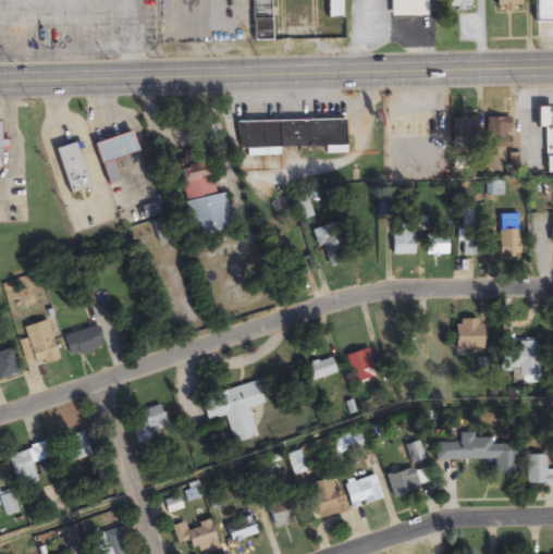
[(253,0),(254,38),(271,38),(271,0),(253,0)]
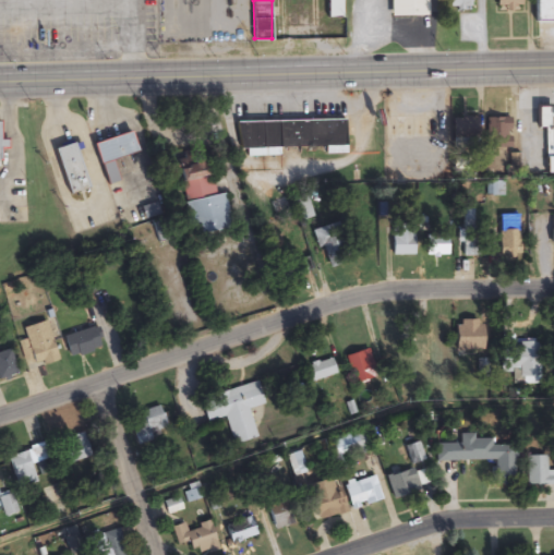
[(328,0),(328,14),(346,14),(346,0),(328,0)]
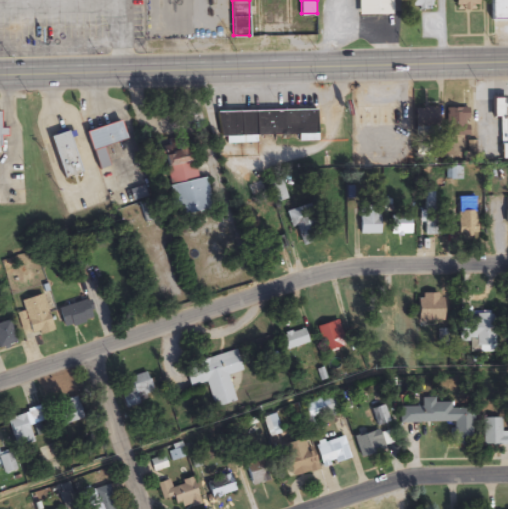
[(358,0),(358,12),(394,12),(394,0),(358,0)]
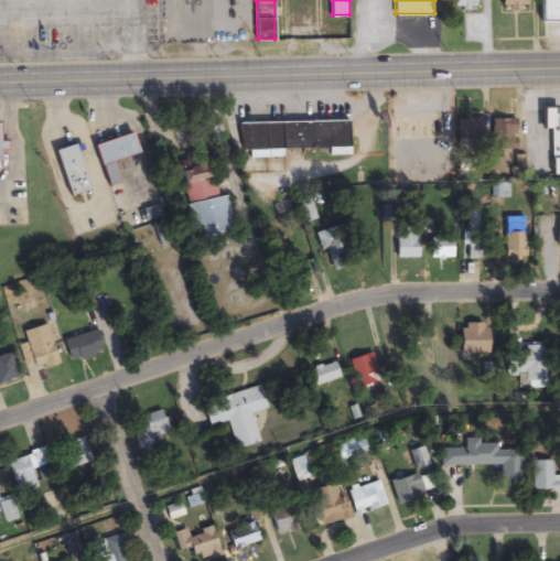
[(541,0),(541,22),(559,21),(559,0),(541,0)]
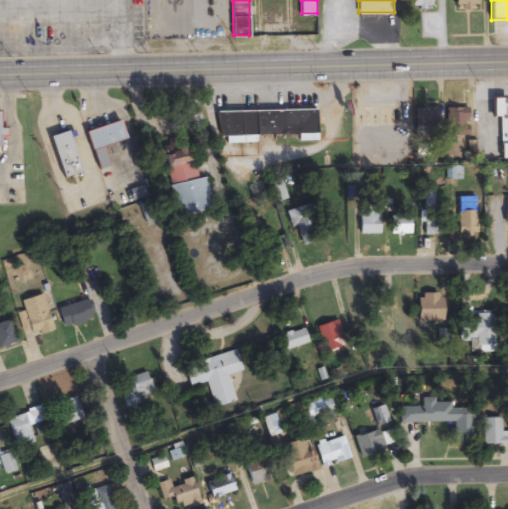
[(507,95),(492,95),(492,115),(505,115),(505,156),(507,156),(507,95)]
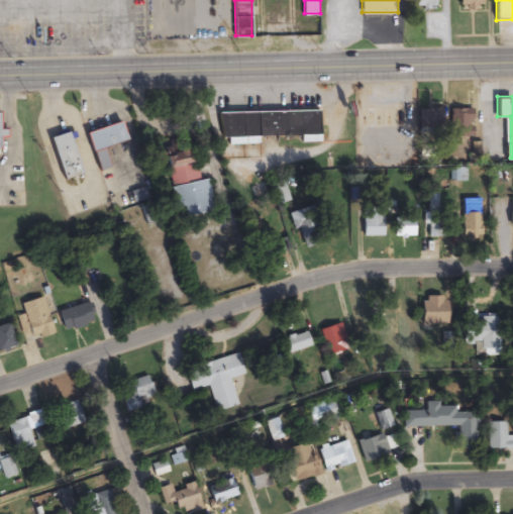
[(445,107),(420,107),(420,129),(445,129),(445,107)]
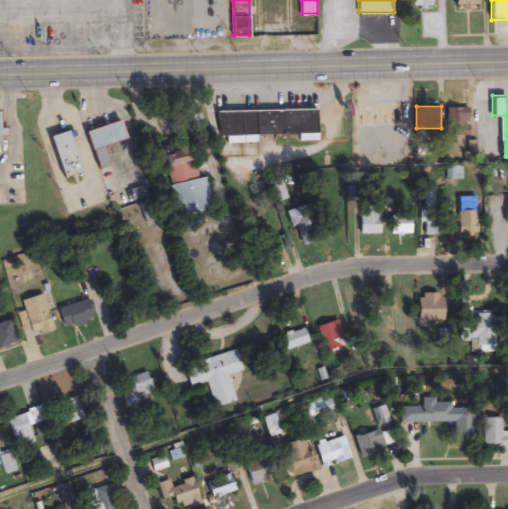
[(470,133),(470,106),(448,106),(448,133),(470,133)]
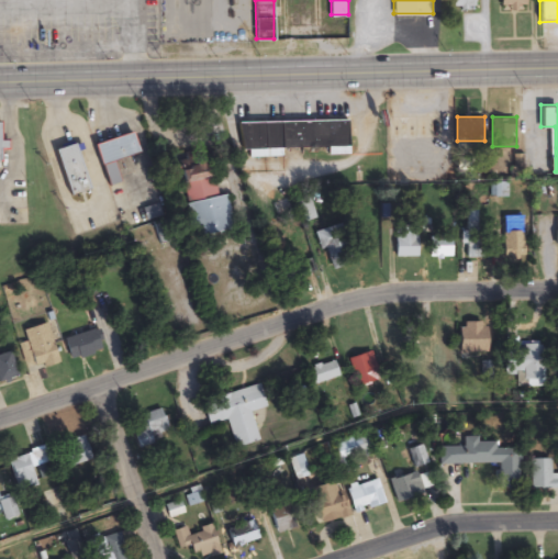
[(241,121),(242,152),(287,151),(287,147),(331,146),(331,152),(352,152),(350,118),(241,121)]
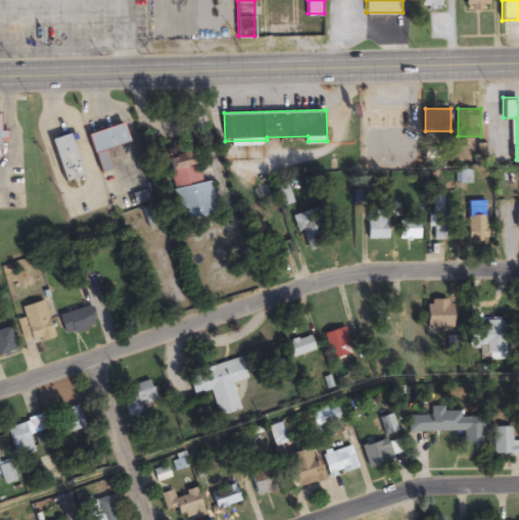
[(0,149),(3,150),(3,139),(8,139),(8,129),(2,129),(2,112),(0,112),(0,149)]
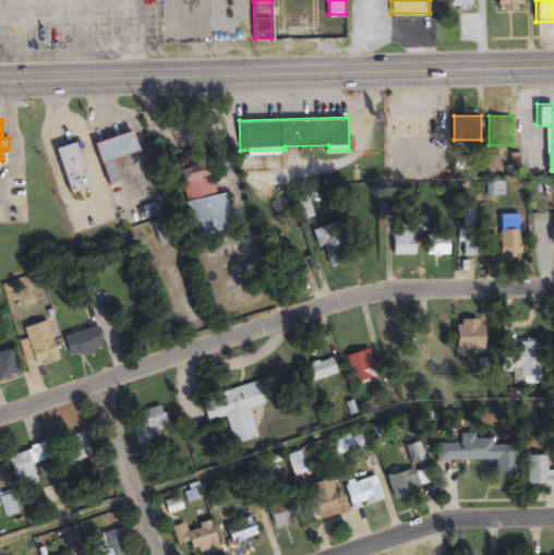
[(94,143),(100,163),(137,151),(131,130),(94,143)]
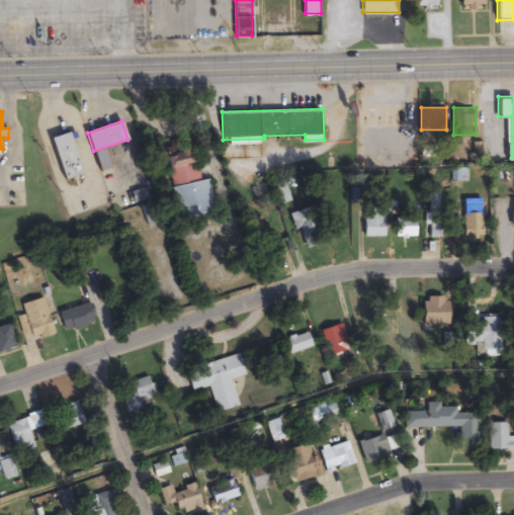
[(82,176),(71,131),(52,136),(63,181),(82,176)]
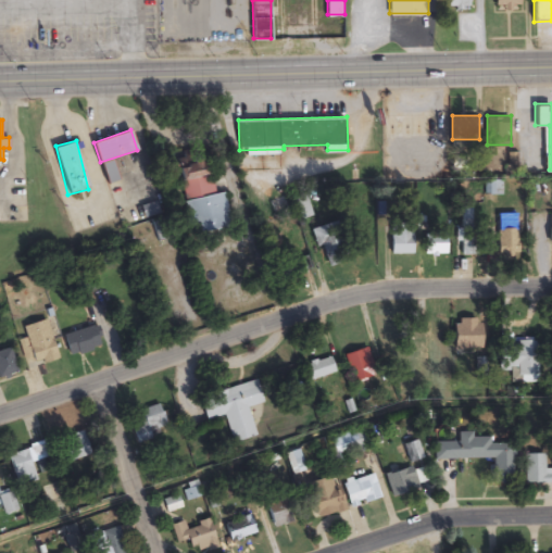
[(233,227),(227,191),(214,193),(209,153),(179,158),(189,233),(233,227)]
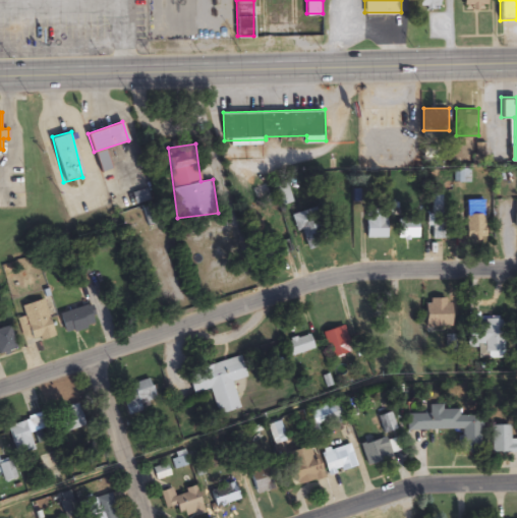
[(283,203),(292,199),(287,182),(278,185),(283,203)]
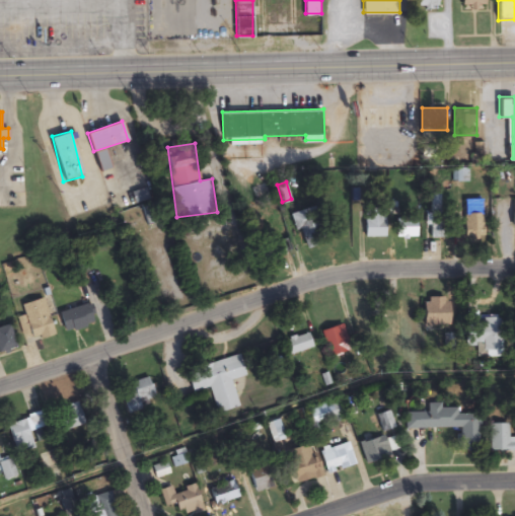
[(485,197),(465,197),(465,238),(485,238),(485,197)]
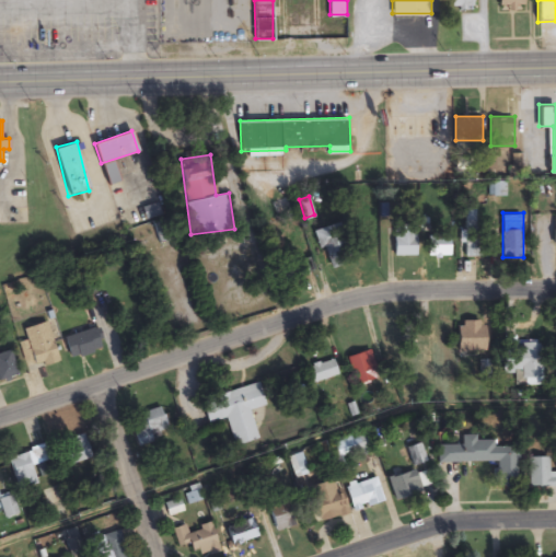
[(477,213),(468,213),(468,254),(477,254),(477,213)]
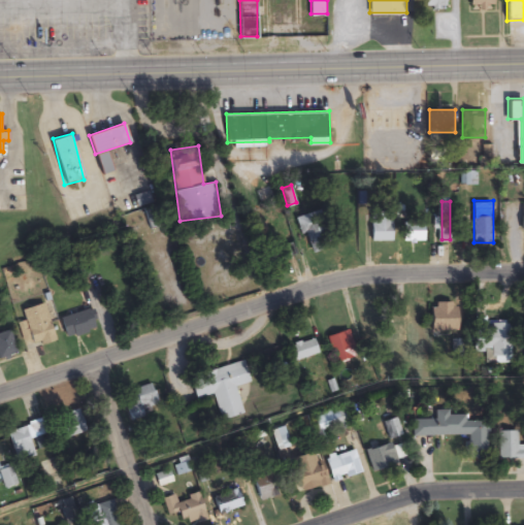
[(299,216),(309,253),(331,245),(320,209),(299,216)]
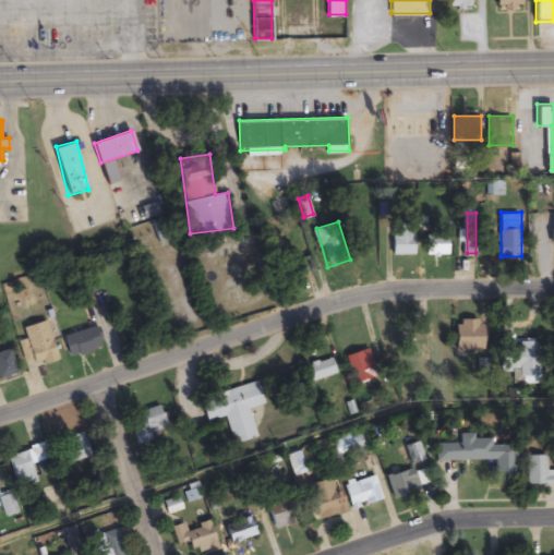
[(418,222),(395,222),(395,253),(418,253),(418,222)]
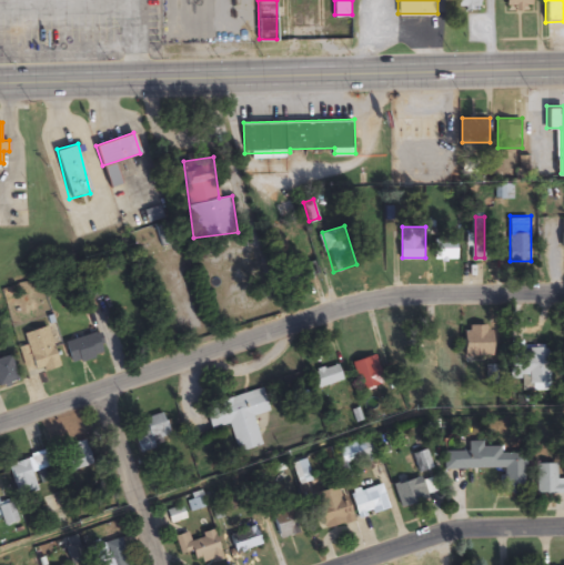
[(460,239),(435,239),(435,258),(460,258),(460,239)]
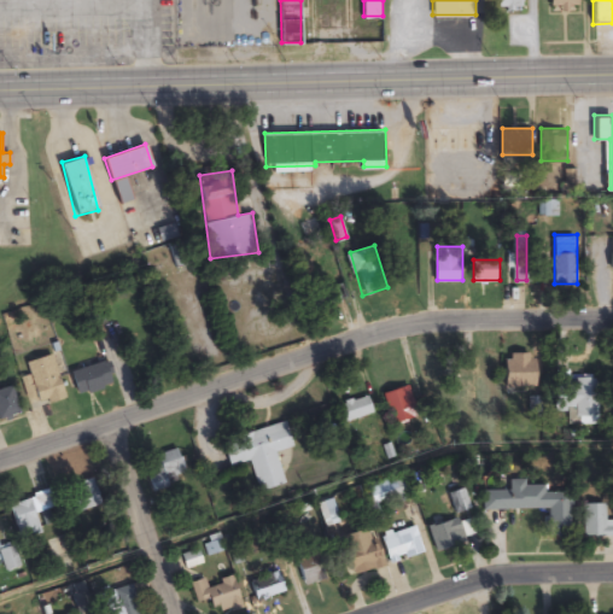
[(327,303),(348,300),(345,284),(325,286),(327,303)]
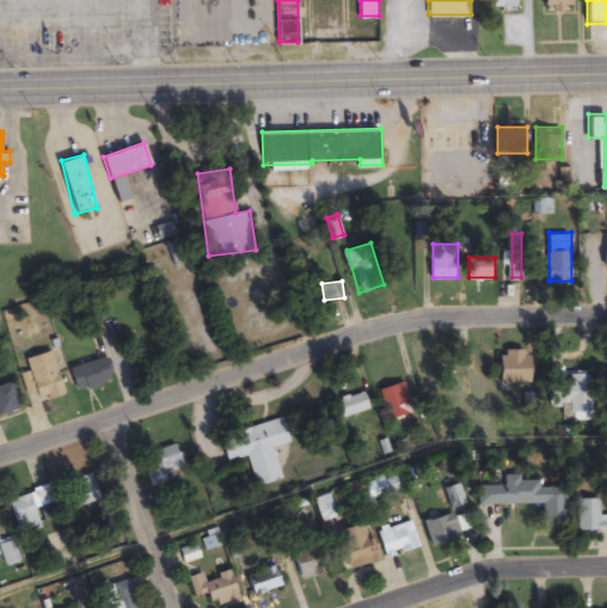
[(502,380),(531,380),(531,349),(502,349),(502,380)]
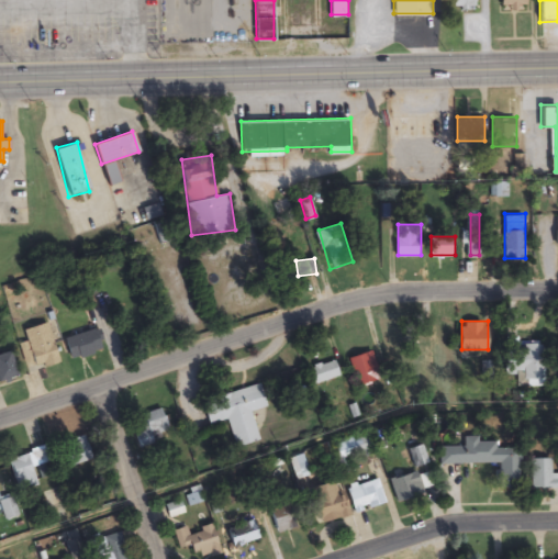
[(23,343),(31,369),(60,360),(49,322),(25,328),(29,342),(23,343)]
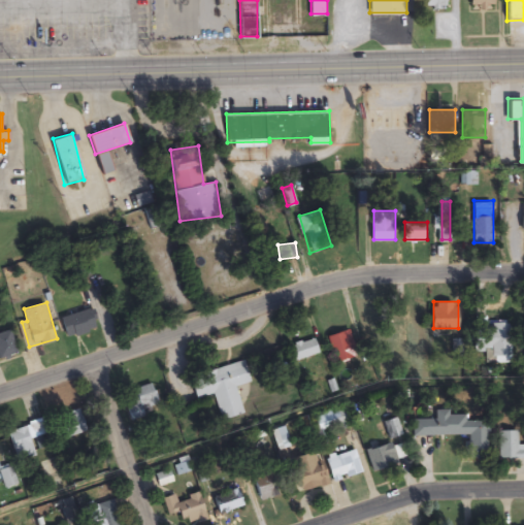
[(60,317),(70,337),(100,324),(90,302),(60,317)]
